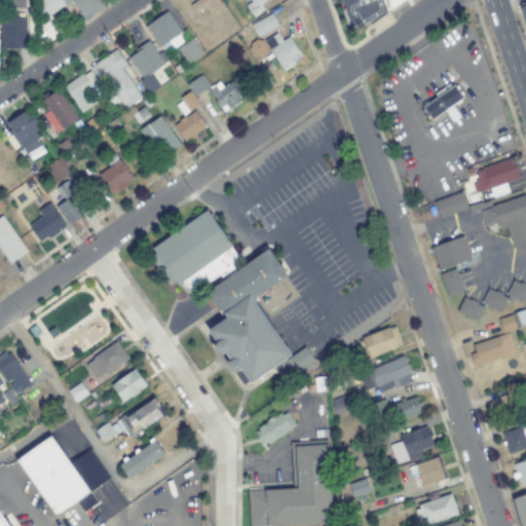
[(25,0),(25,7),(2,8),(2,0),(25,0)]
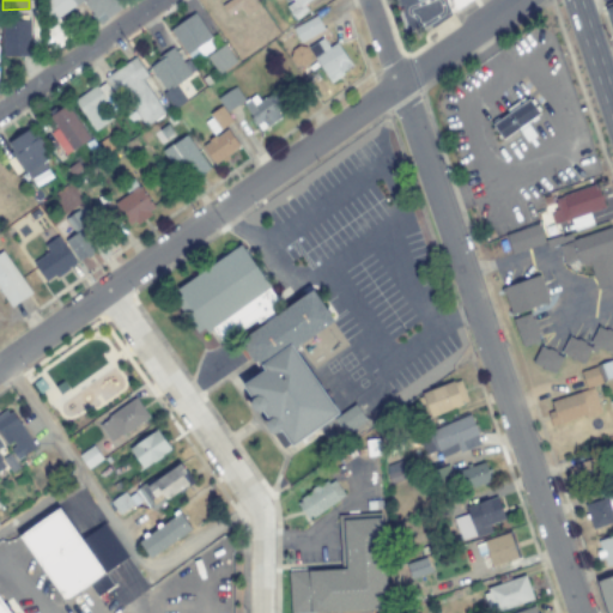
[(131,0),(108,18),(103,12),(93,19),(90,14),(92,13),(83,1),(77,6),(76,5),(58,18),(72,37),(59,47),(44,28),(43,28),(42,0),(131,0)]
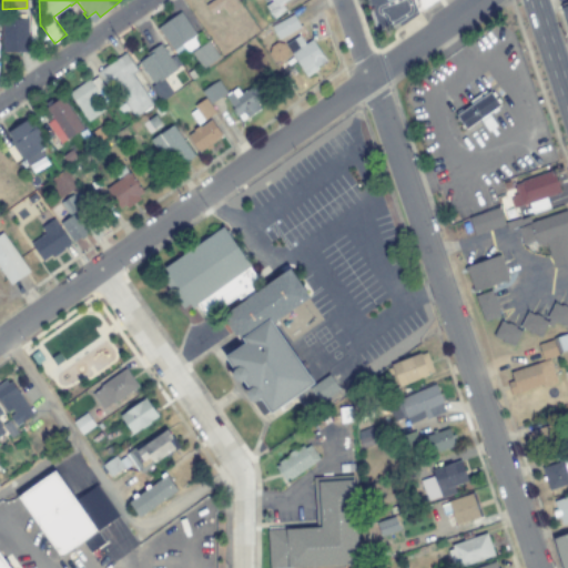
[(234,0),(240,8),(234,11),(227,16),(222,7),(212,14),(205,4),(212,0),(234,0)]
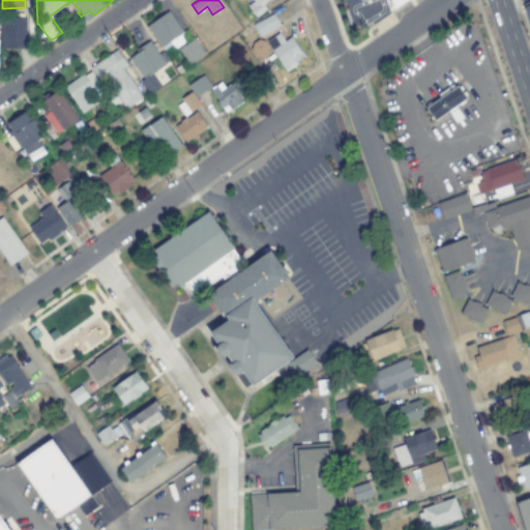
[(266,8),(256,17),(247,5),(255,0),(268,0),(263,4),(266,8)]
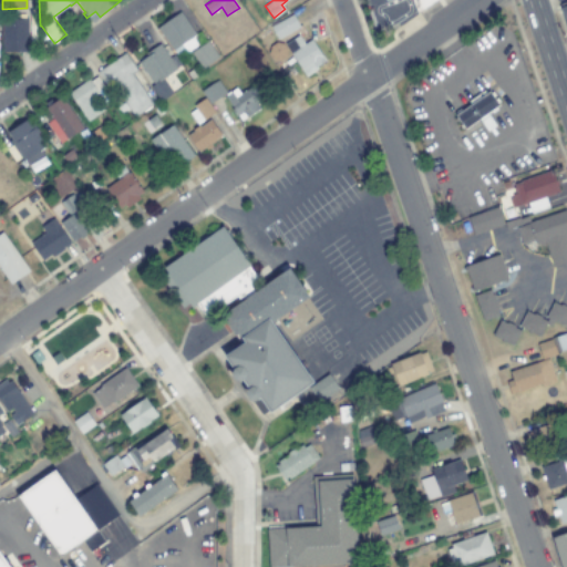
[(436,0),(418,13),(416,13),(411,0),(436,0)]
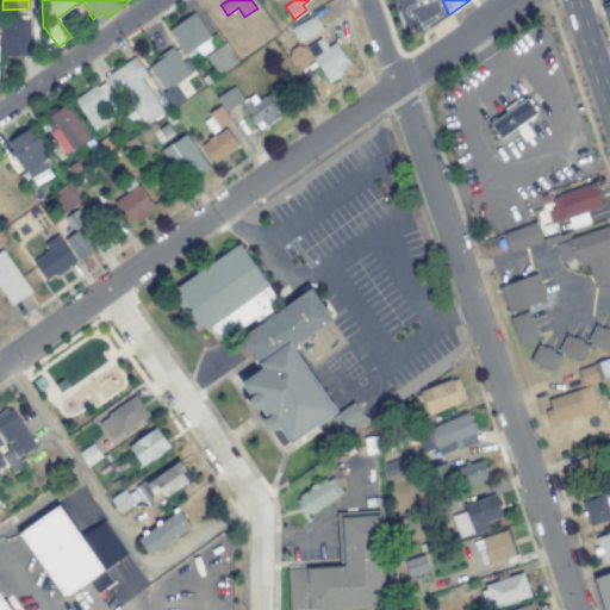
[(194,12),(201,23),(207,18),(217,31),(211,36),(211,37),(195,48),(199,54),(191,60),(169,30),(194,12)]
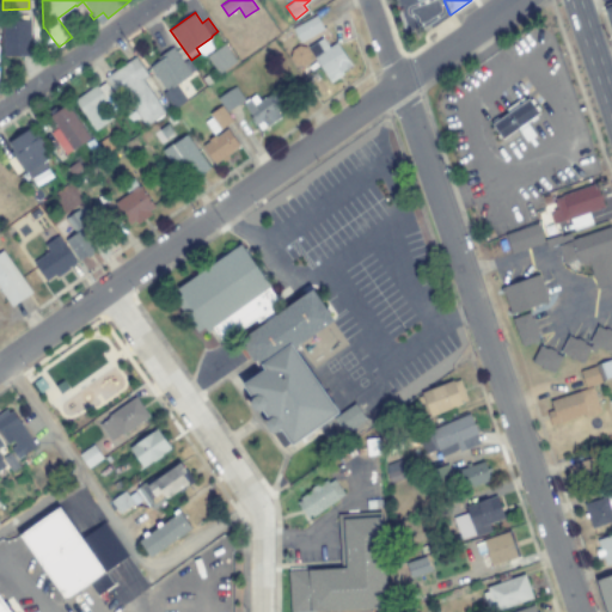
[(323,29),(299,42),(292,29),(316,16),(317,17),(320,24),(323,29)]
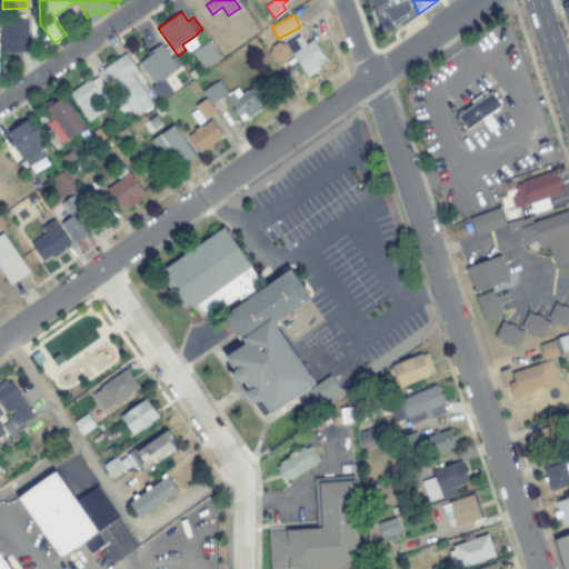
[(28,19),(28,50),(3,51),(2,19),(28,19)]
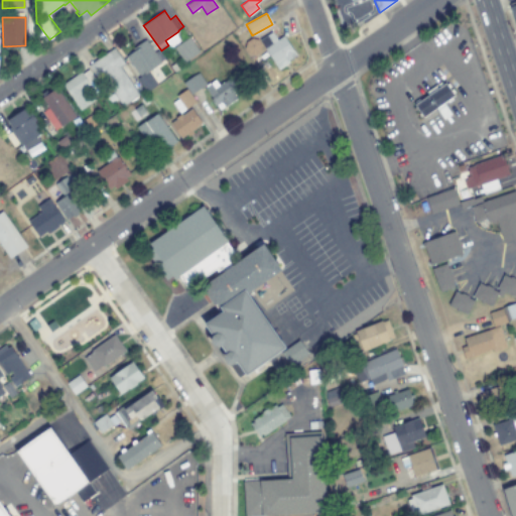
[(274,34),(277,39),(283,35),(295,55),(285,61),(283,63),(279,66),(277,62),(275,65),(264,47),(270,43),(268,39),(274,34)]
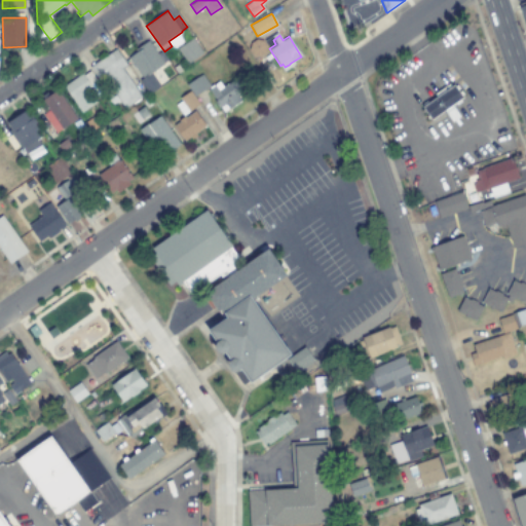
[(202,53),(188,64),(178,48),(181,46),(190,40),(193,38),(202,53)]
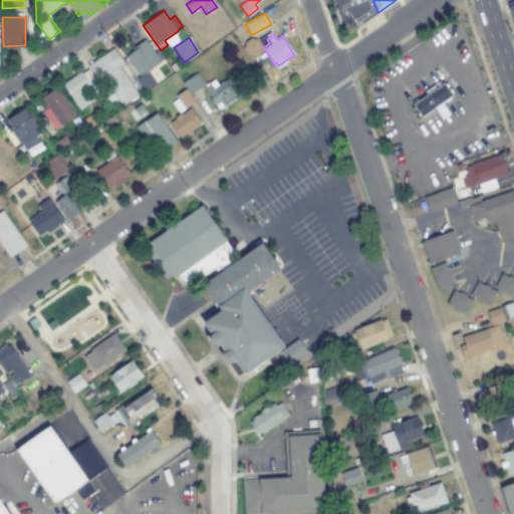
[(145,39),(154,52),(158,49),(164,58),(161,60),(161,62),(148,71),(157,83),(146,91),(137,78),(140,76),(125,56),(138,48),(136,46),(145,39)]
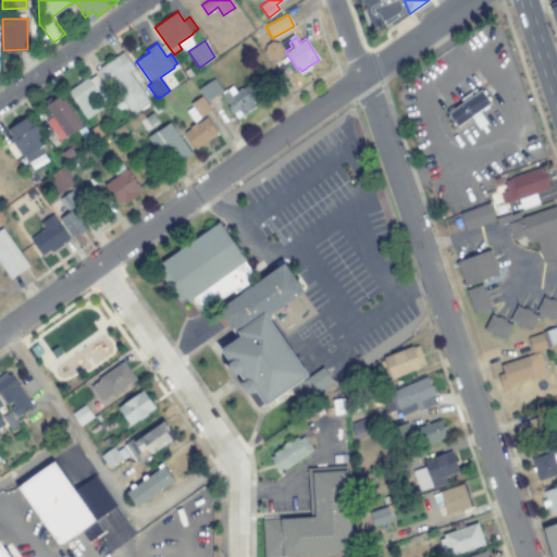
[(130,72),(150,102),(132,115),(126,107),(121,111),(112,99),(119,95),(112,85),(108,88),(96,71),(122,52),(134,70),(130,72)]
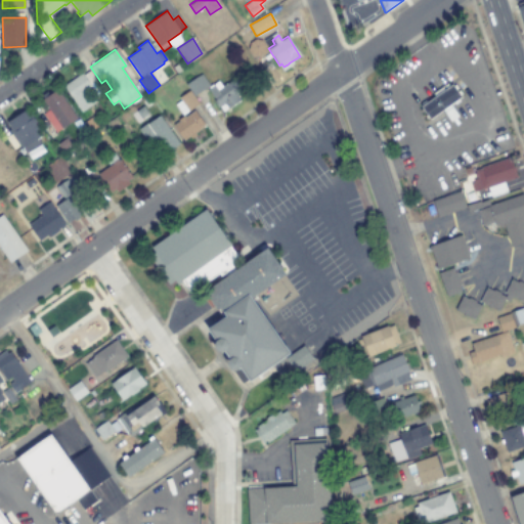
[(181,70),(177,73),(173,67),(177,64),(181,70)]
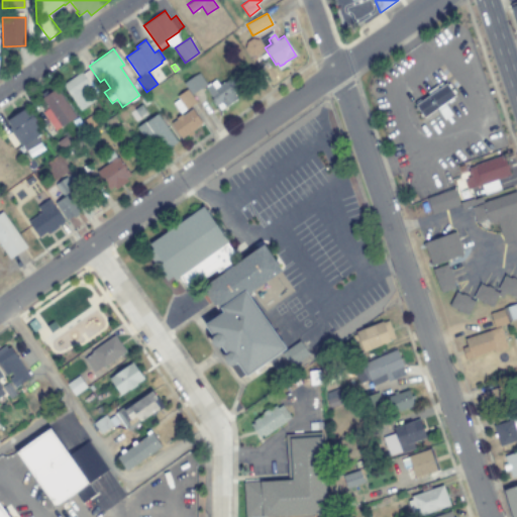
[(89,70),(95,79),(89,83),(90,85),(83,90),(88,96),(90,95),(94,101),(81,110),(63,84),(81,72),(83,74),(89,70)]
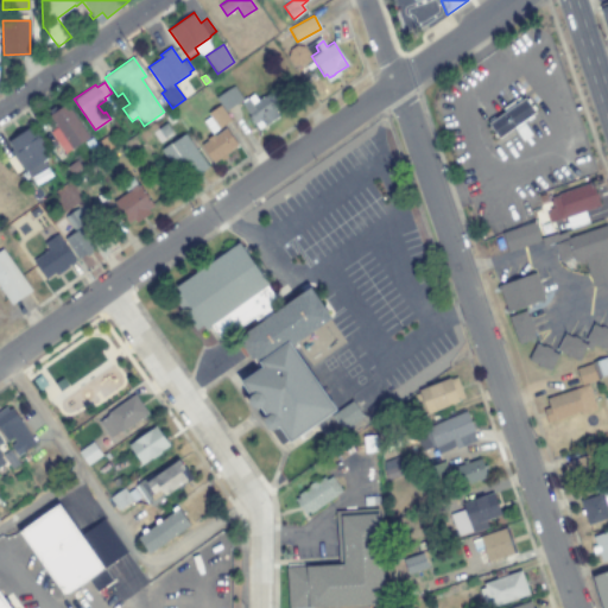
[(235,105),(225,112),(215,97),(233,86),(242,99),(235,105)]
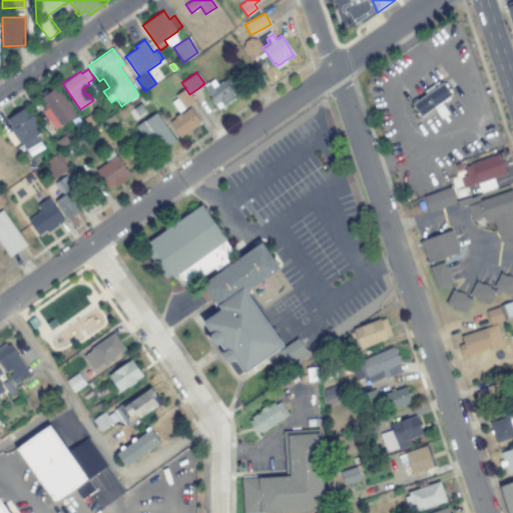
[(227,77),(235,89),(231,92),(234,98),(218,109),(214,104),(213,105),(212,104),(208,98),(210,98),(202,87),(212,80),(213,79),(216,84),(227,77)]
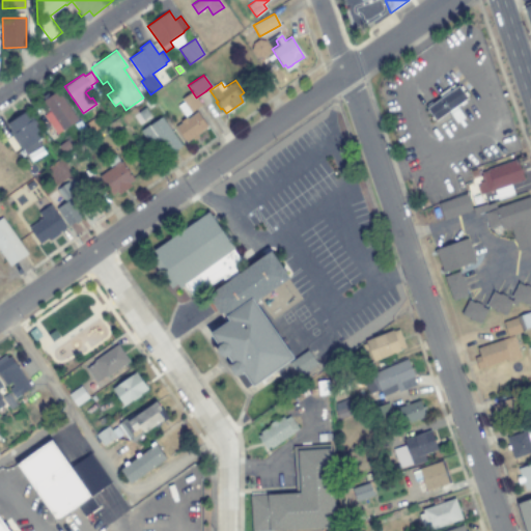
[(465,117),(456,123),(448,112),(435,121),(425,108),(457,85),(467,99),(456,105),(465,117)]
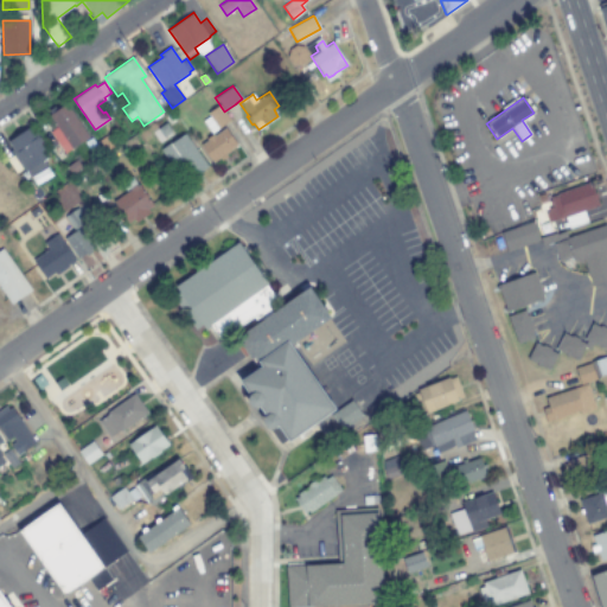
[(66,103),(89,138),(65,153),(65,154),(50,132),(50,131),(56,127),(49,115),(50,114),(48,109),(52,107),(56,110),(66,103)]
